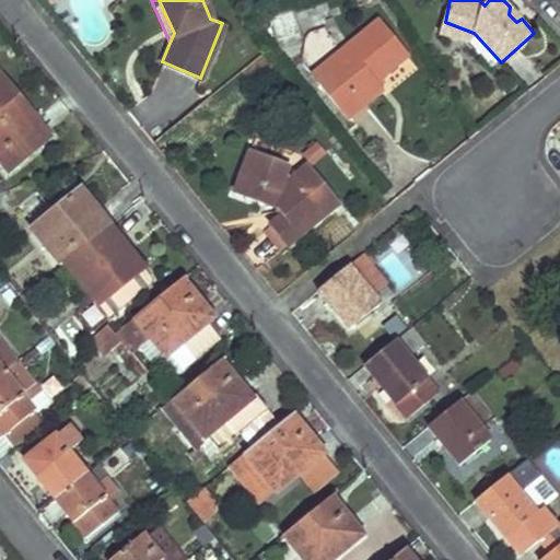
[(290,13),(269,23),(277,41),(298,32),(290,13)]
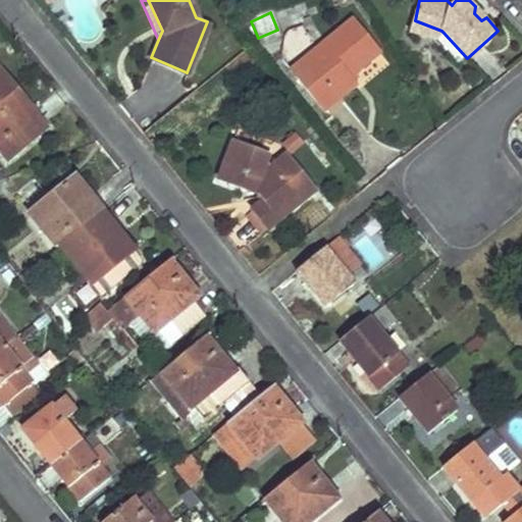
[(296,76),(324,109),(355,83),(349,76),(378,52),(350,19),(317,46),(323,53),(296,76)]
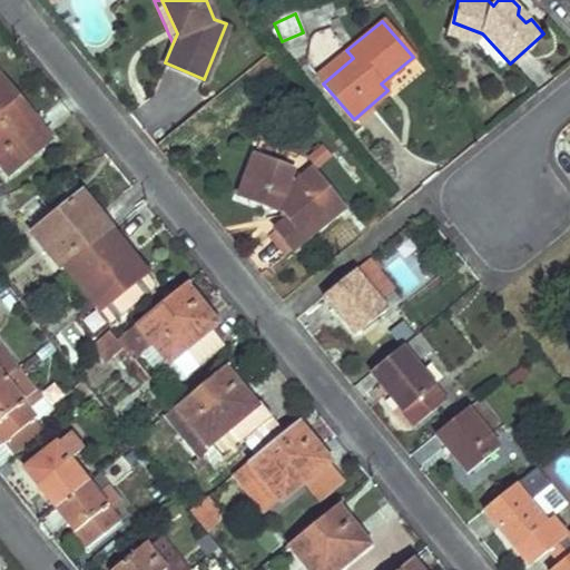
[(482,33),(453,22),(449,37),(473,46),(484,36),(482,33)]
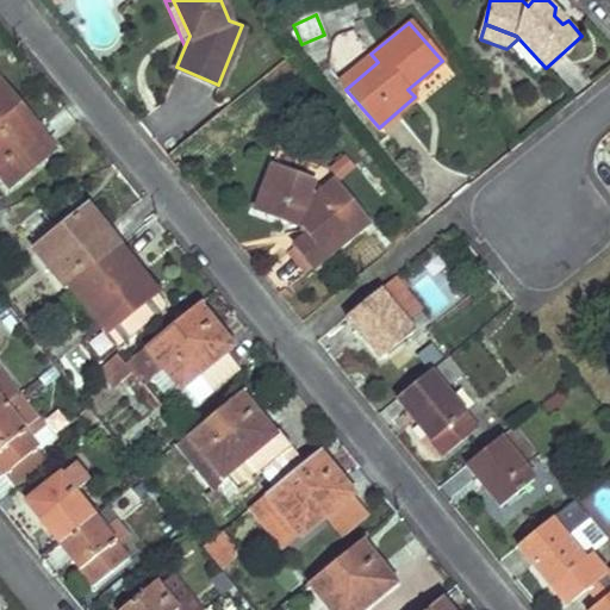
[(371,54),(340,80),(346,89),(378,62),(371,54)]
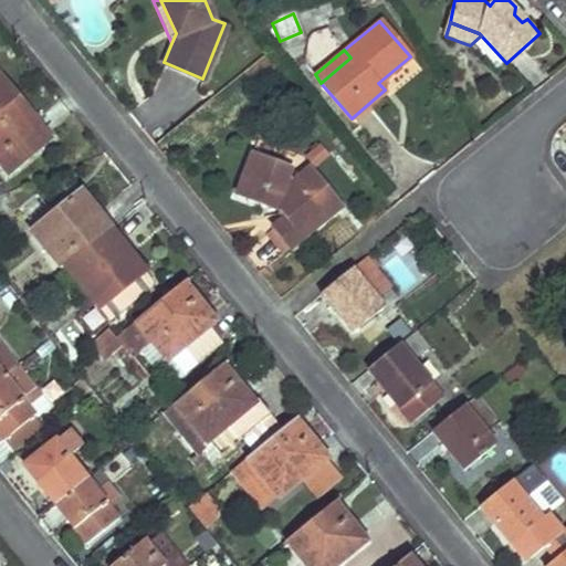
[(8,97),(12,93),(0,77),(0,163),(7,171),(43,140),(8,97)]
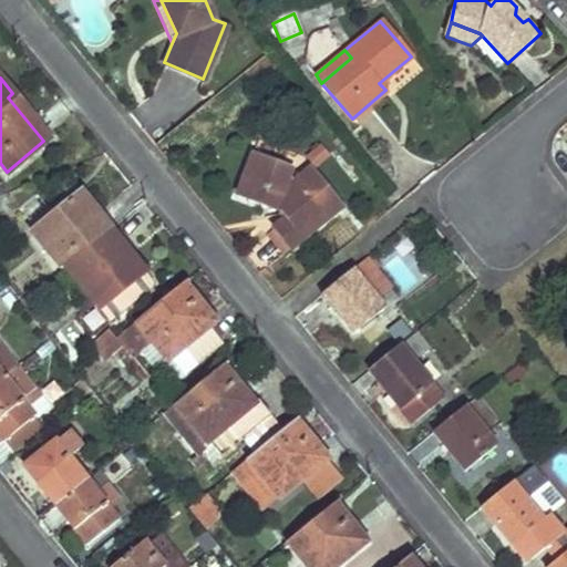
[(43,141),(49,136),(12,93),(8,98),(43,141)]
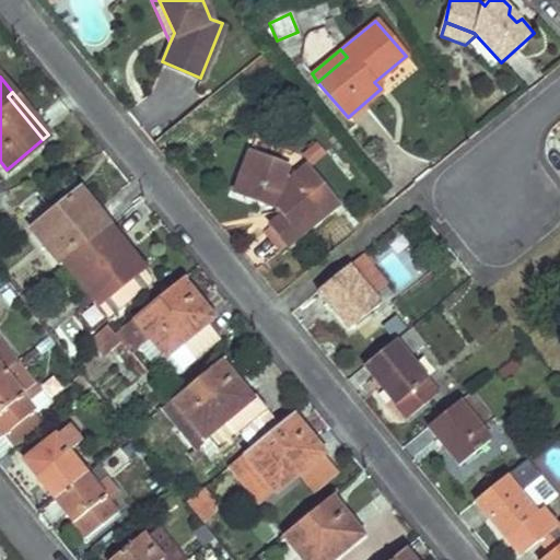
[(289,166),(247,151),(233,190),(286,211),(269,224),(287,246),(338,206),(304,165),(286,179),(289,166)]
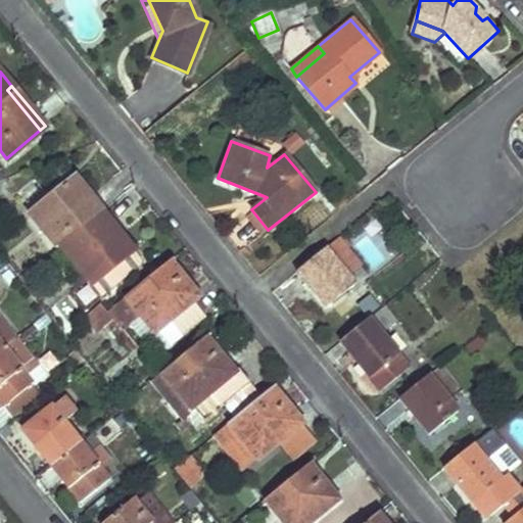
[(58,244),(101,208),(74,176),(30,212),(57,245),(58,244)]
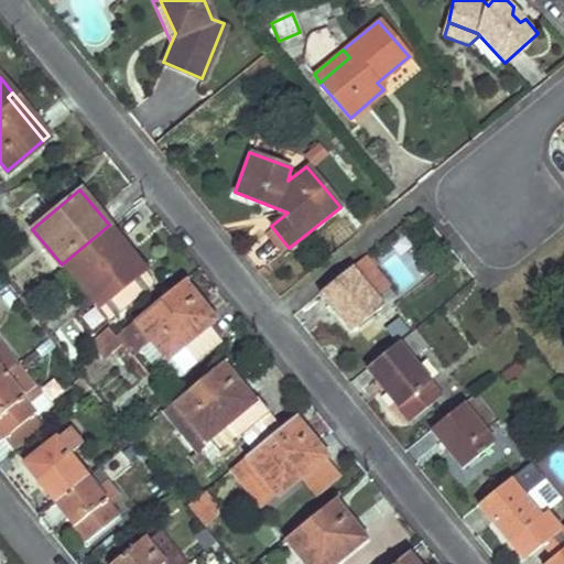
[(73,274),(110,318),(152,282),(152,277),(109,225),(63,263),(73,274)]
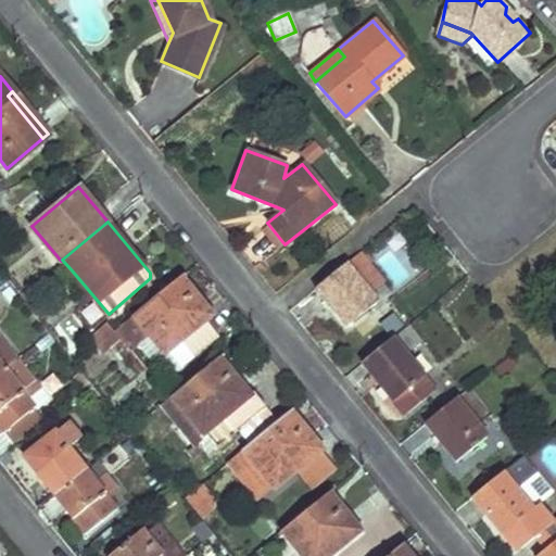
[(267,223),(260,228),(278,251),(285,244),(267,223)]
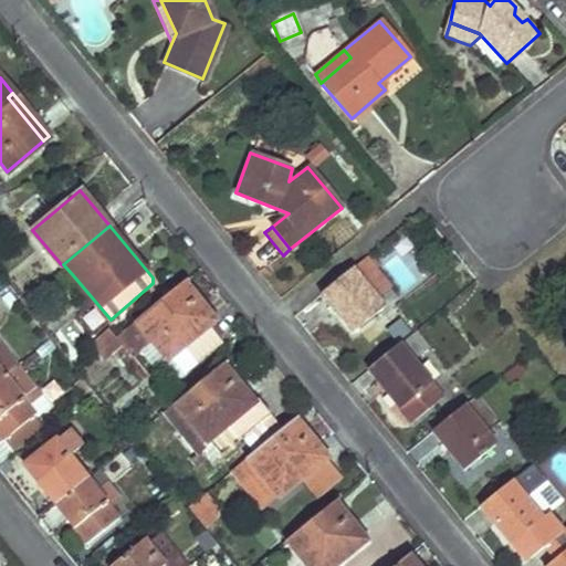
[(375,297),(381,292),(389,286),(365,258),(321,294),(353,332),(383,307),(375,297)]
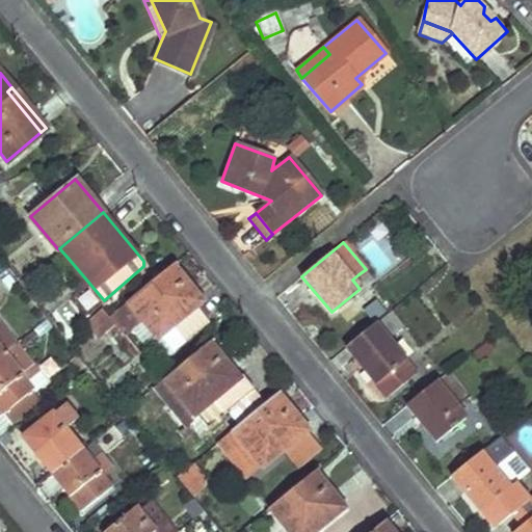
[(50,256),(59,266),(69,259),(59,248),(58,249),(50,256)]
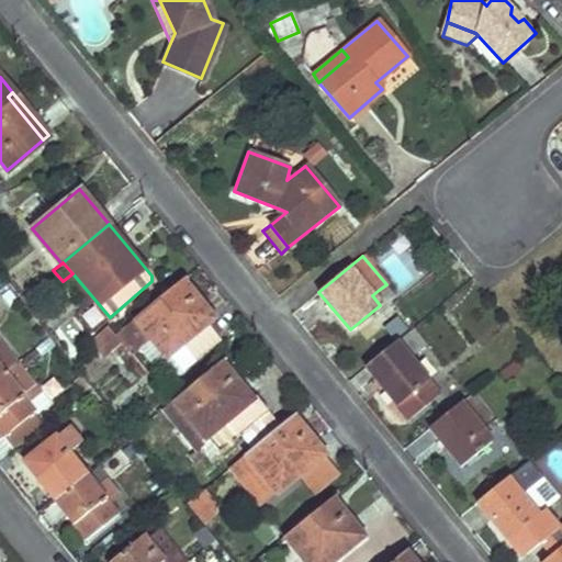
[(213,316),(182,279),(110,339),(115,346),(121,343),(127,348),(132,344),(137,349),(152,339),(166,355),(213,316)]
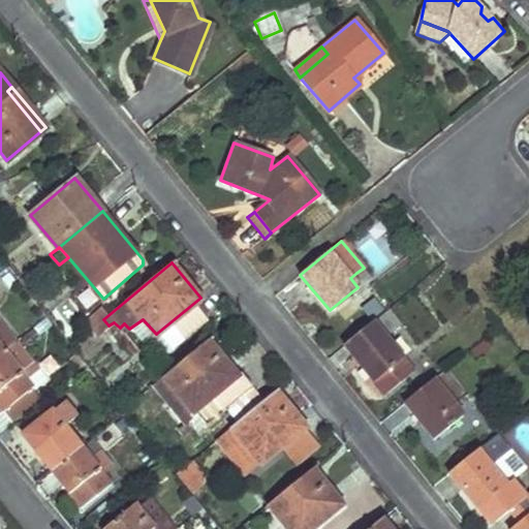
[(358,287),(371,277),(364,268),(356,273),(350,278),(358,287)]
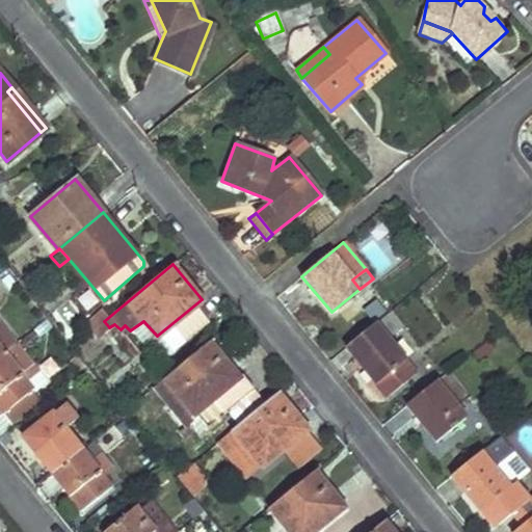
[(388,338),(402,326),(390,311),(345,348),(387,398),(417,373),(388,338)]
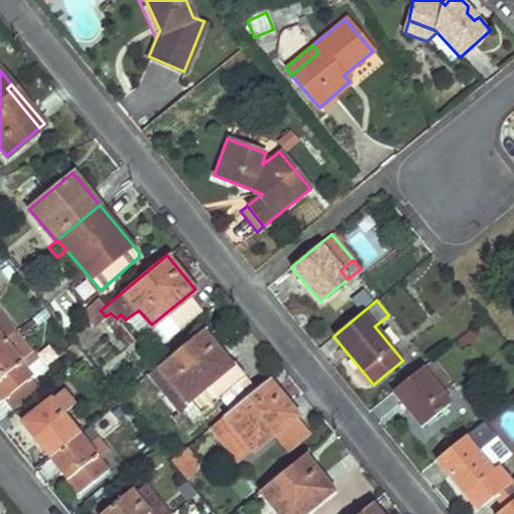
[(0,341),(2,340),(11,332),(13,331),(0,314),(0,341)]
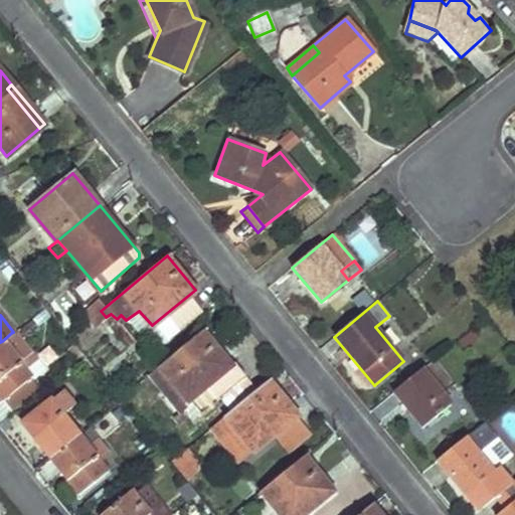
[(170,387),(167,390),(165,392),(177,407),(190,397),(230,364),(201,329),(159,365),(171,380),(167,383),(170,387)]
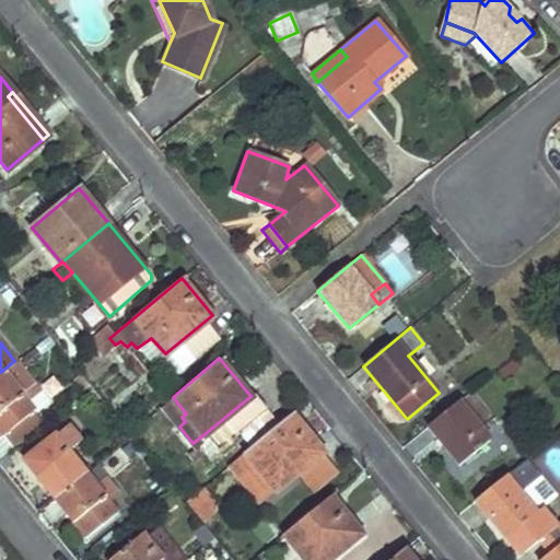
[(20,392),(30,384),(12,362),(2,371),(20,392)]
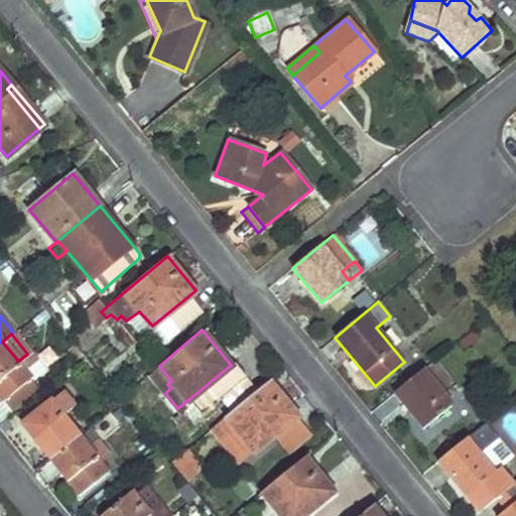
[(0,343),(0,396),(12,412),(40,388),(18,361),(2,342),(0,343)]
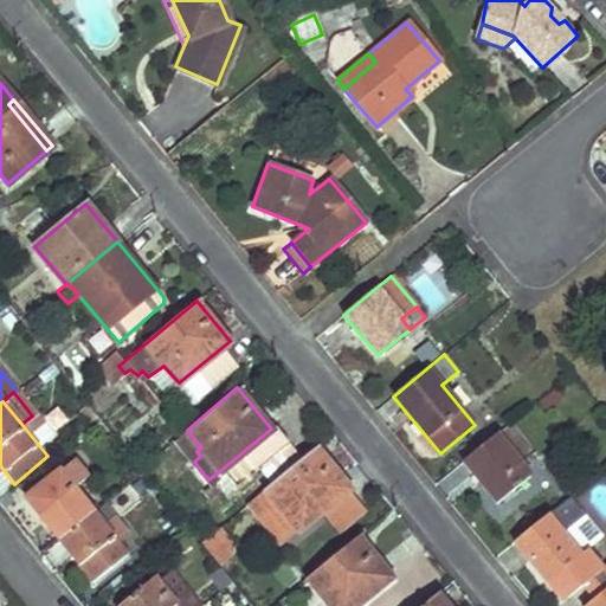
[(519,464),(534,451),(511,421),(462,462),(496,503),(529,476),(519,464)]
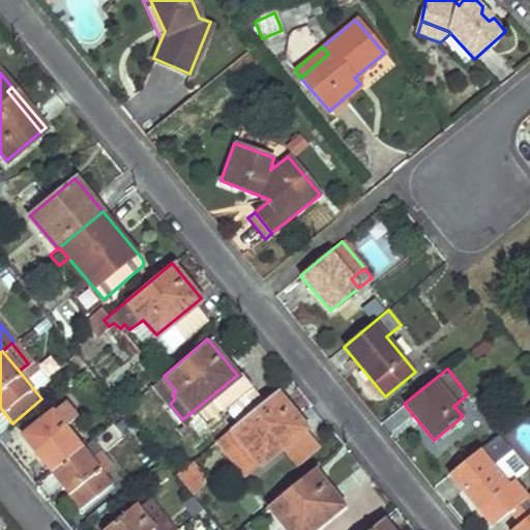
[(237,375),(196,409),(205,419),(246,386),(237,375)]
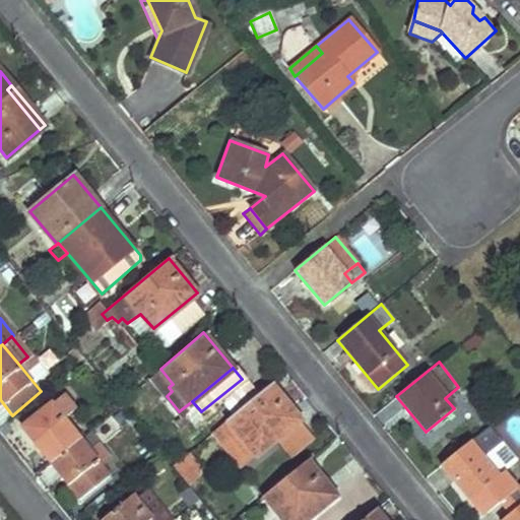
[(173,384),(160,369),(152,375),(169,394),(172,391),(169,387),(173,384)]
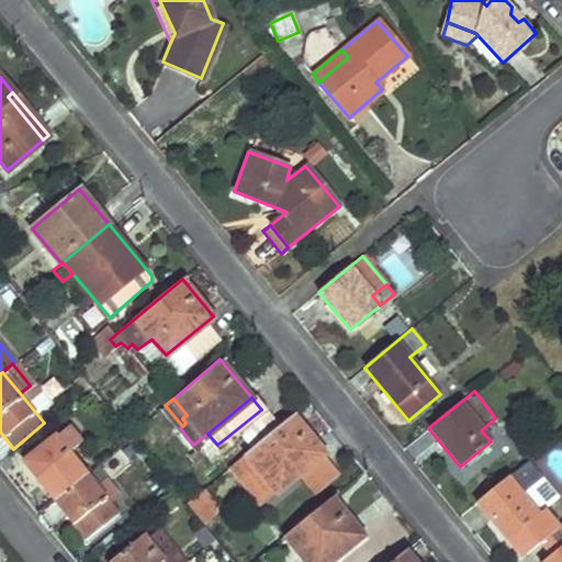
[(293,414),(231,467),(244,482),(258,470),(277,493),(325,452),(293,414)]
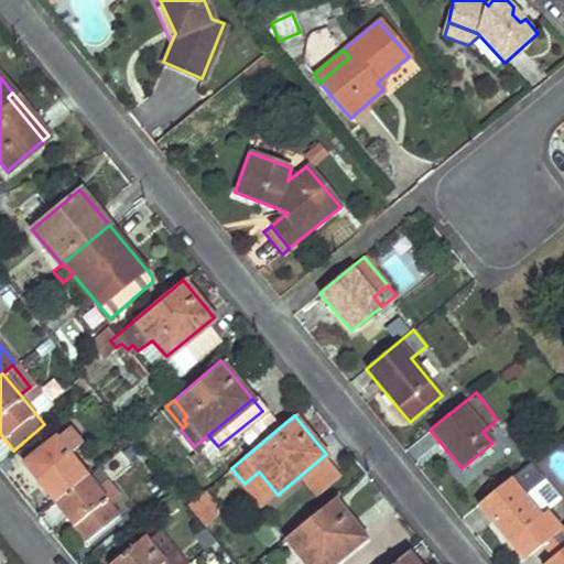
[(86,467),(84,469),(82,470),(68,455),(82,444),(68,427),(24,464),(55,500),(89,473),(86,467)]
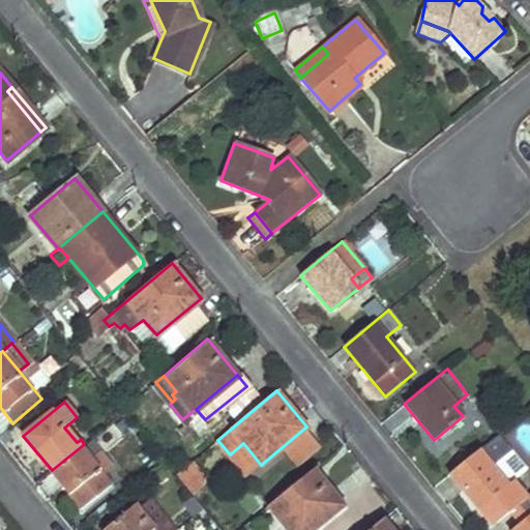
[(488,461),(507,445),(498,433),(448,473),(478,508),(481,506),(495,523),(521,501),(488,461)]
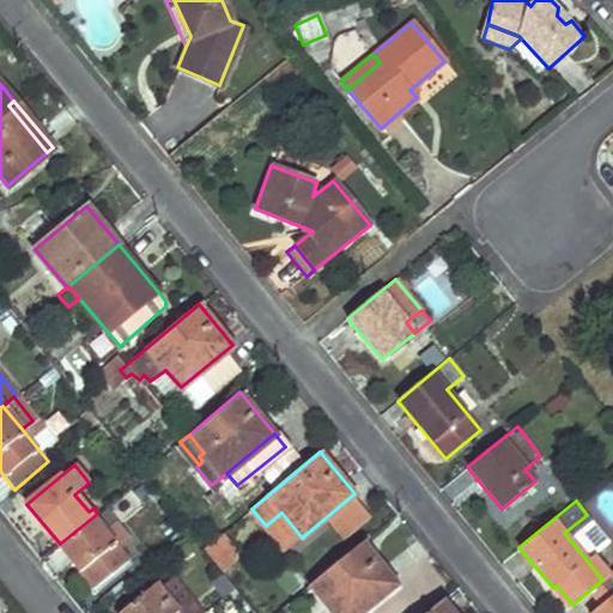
[(281,513),(266,526),(285,550),(302,538),(281,513)]
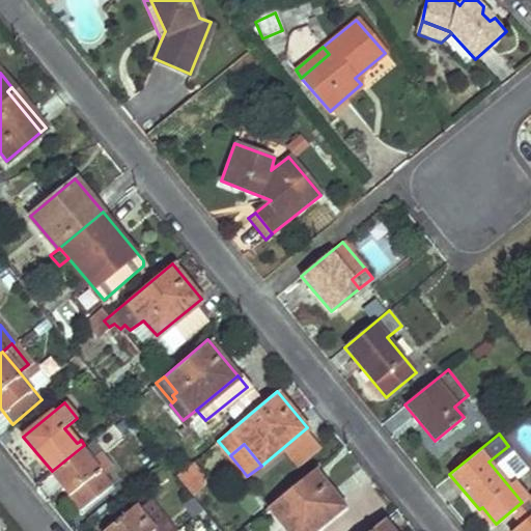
[(84,445),(52,471),(81,507),(110,484),(85,453),(88,450),(84,445)]
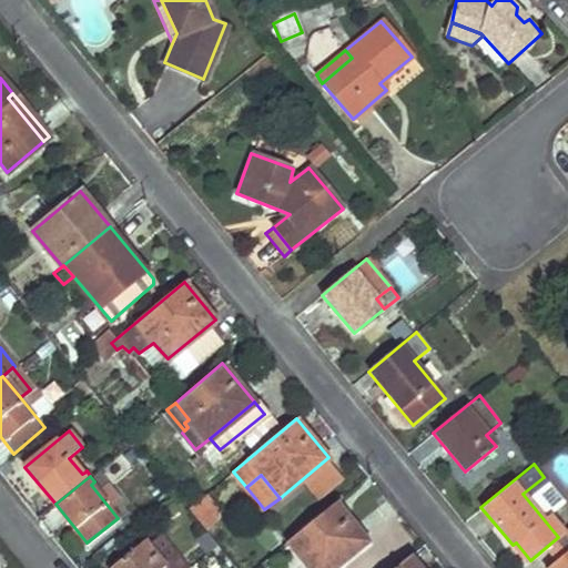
[(215,513),(206,501),(199,508),(208,519),(215,513)]
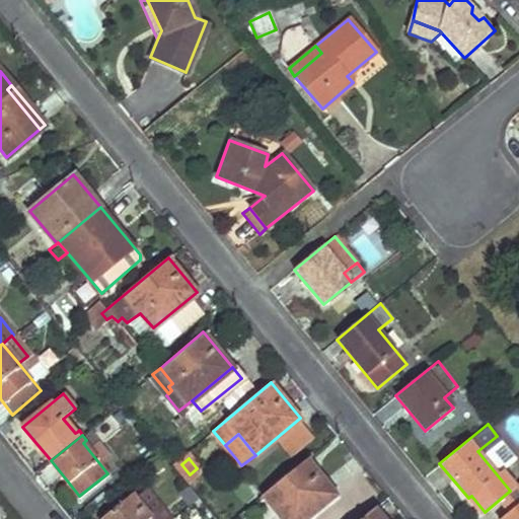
[(303,518),(335,494),(305,459),(263,494),(283,518),(303,518)]
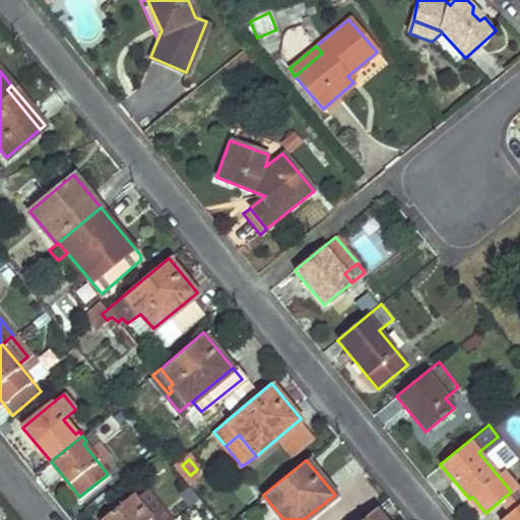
[(148,519),(141,510),(131,497),(100,519),(148,519)]
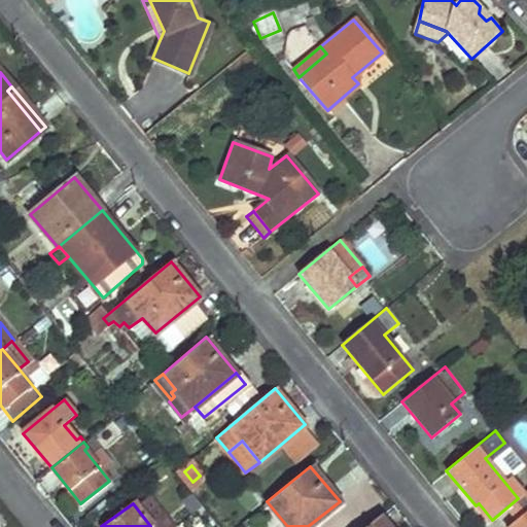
[(479,503),(476,505),(488,522),(492,520),(479,503)]
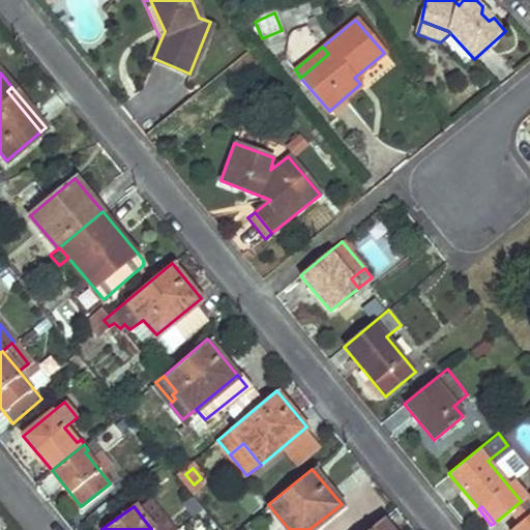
[(169,529),(155,511),(144,520),(151,529),(169,529)]
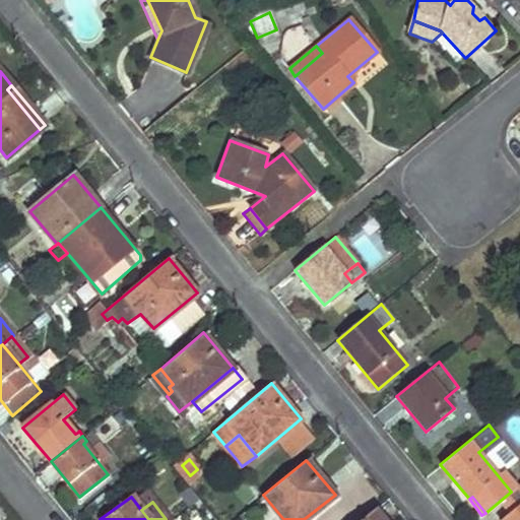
[(519,519),(519,503),(500,519),(519,519)]
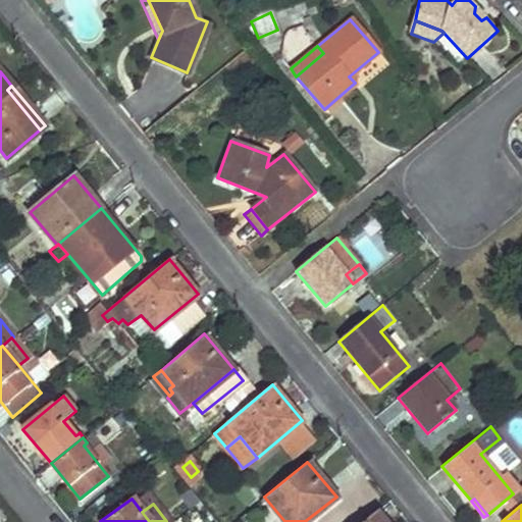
[(385,521),(376,510),(361,521),(385,521)]
